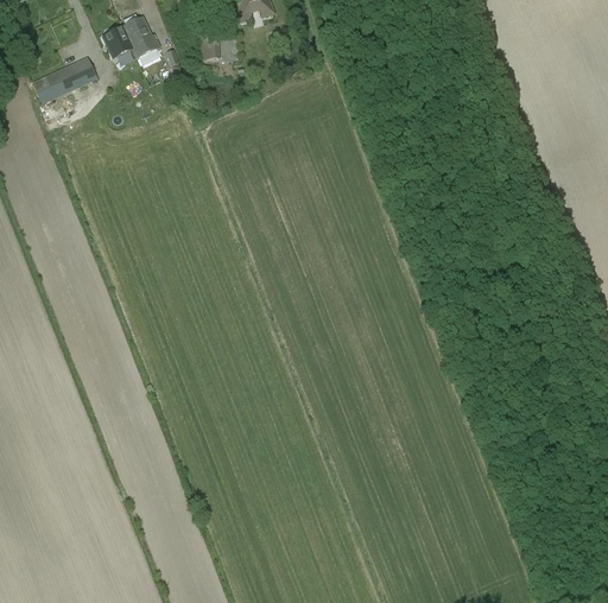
[(236,0),(239,20),(251,17),(249,10),(259,7),(261,14),(273,12),(268,0),(236,0)]
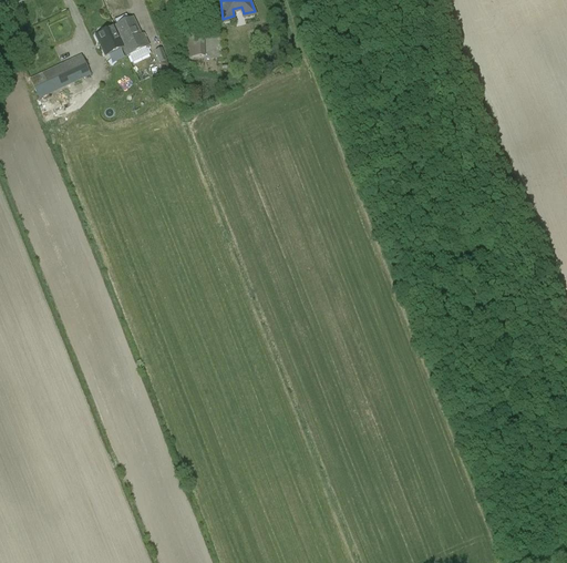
[(127,54),(129,53),(148,43),(142,31),(142,32),(133,14),(115,23),(124,43),(123,43),(127,54)]
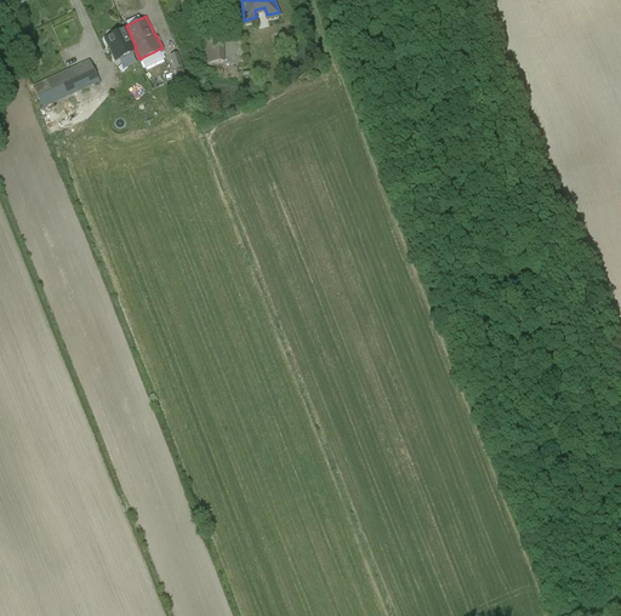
[(126,26),(125,26),(103,36),(114,57),(134,49),(137,60),(140,60),(135,47),(136,47),(126,26)]
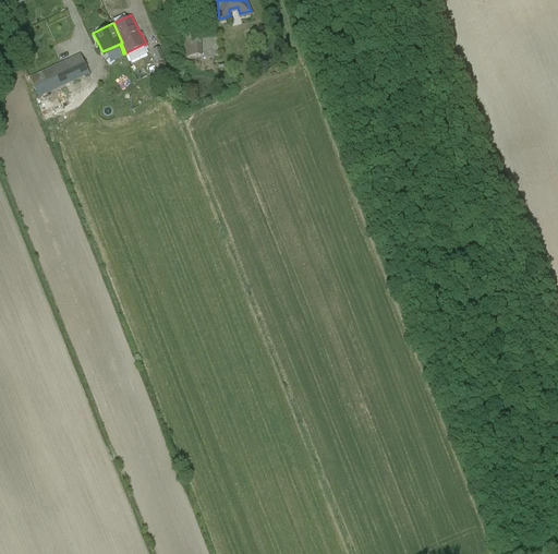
[(184,53),(202,52),(199,24),(183,25),(184,53)]
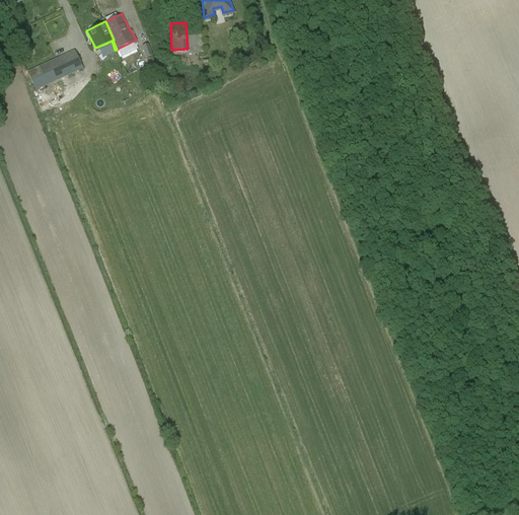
[(142,44),(146,55),(152,53),(148,42),(142,44)]
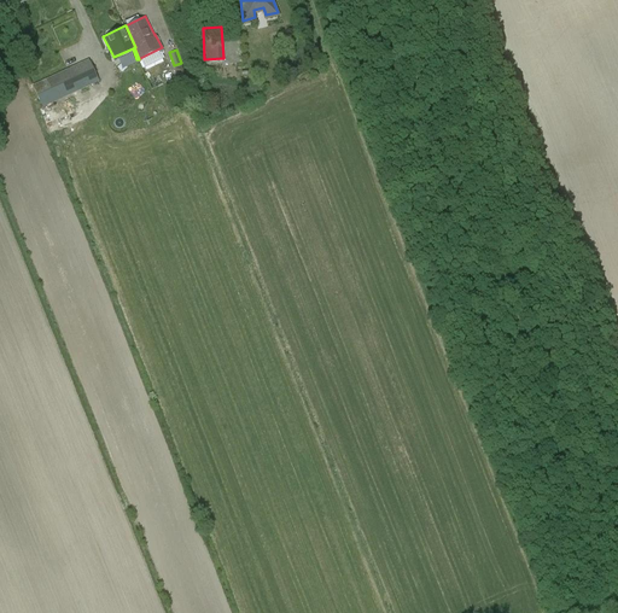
[(42,105),(98,79),(88,57),(33,82),(42,105)]
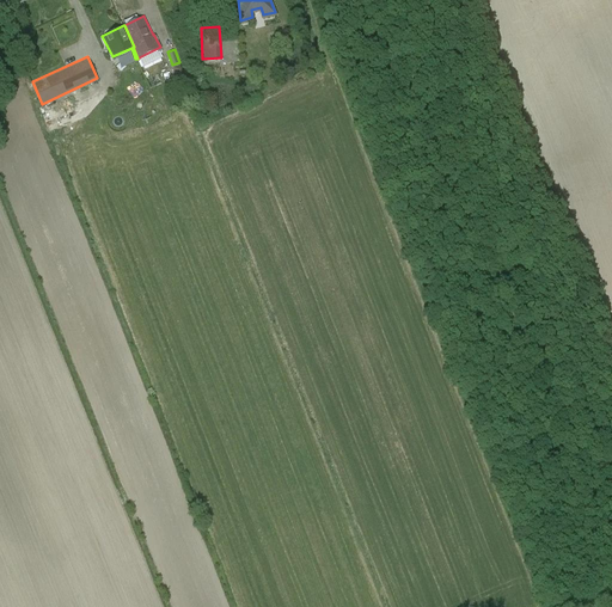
All buildings are outlined.
